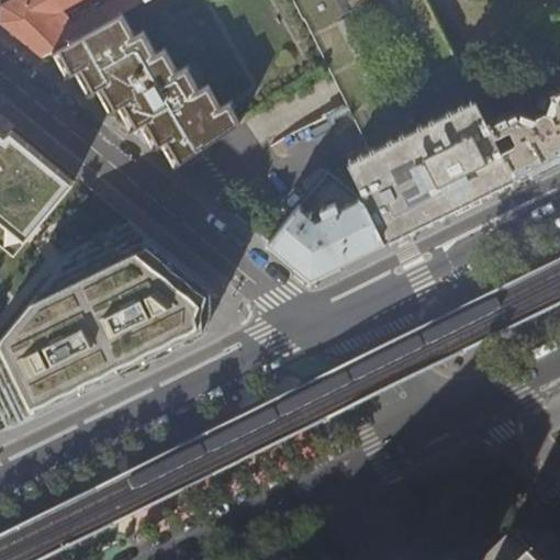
[(144,1),(143,0),(12,0),(0,7),(0,25),(19,41),(41,58),(49,54),(120,15),(144,1)]
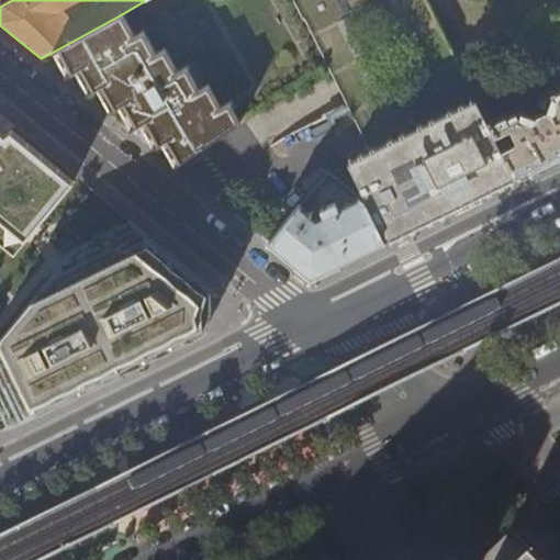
[(425,0),(291,0),(304,25),(305,25),(327,68),(326,68),(350,116),(361,112),(380,149),(346,167),(364,203),(362,204),(383,244),(399,236),(480,196),(514,179),(485,122),(425,0)]
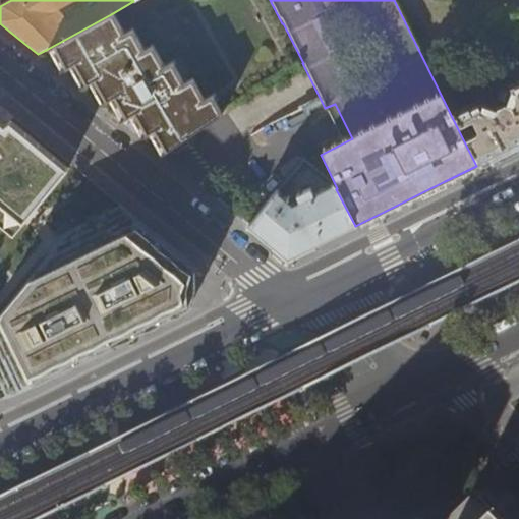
[(123,36),(111,14),(46,50),(60,72),(66,68),(73,78),(78,88),(87,83),(99,105),(107,100),(119,121),(128,116),(134,128),(139,138),(150,132),(164,156),(183,142),(193,136),(223,116),(212,97),(204,101),(192,80),(183,84),(171,64),(163,69),(151,48),(142,52),(130,32),(123,36)]
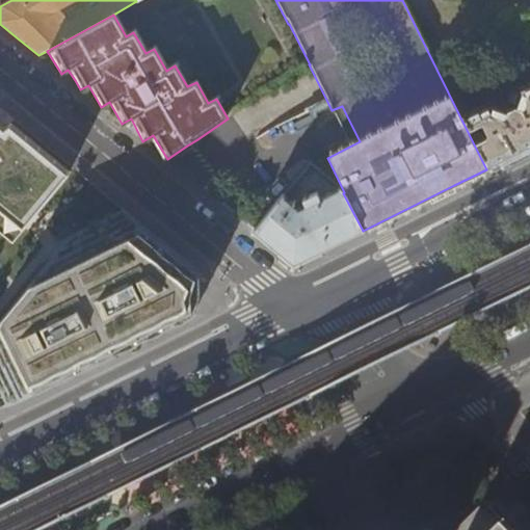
[(529,80),(459,115),(486,169),(529,148),(529,80)]
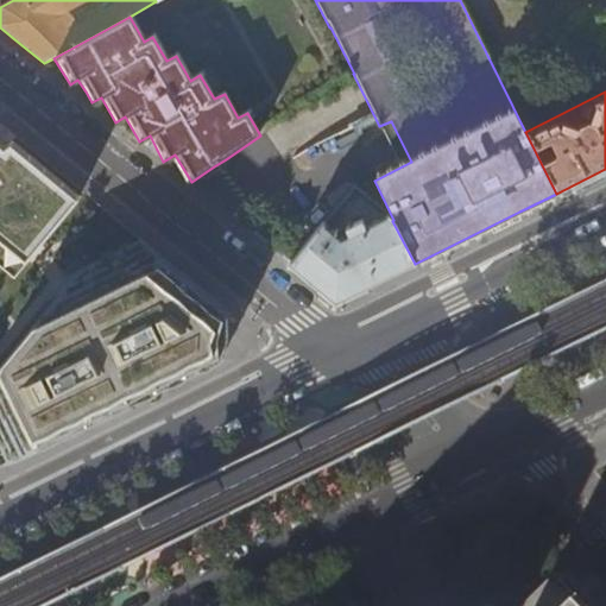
[(0,275),(12,285),(71,203),(4,147),(0,150),(0,275)]
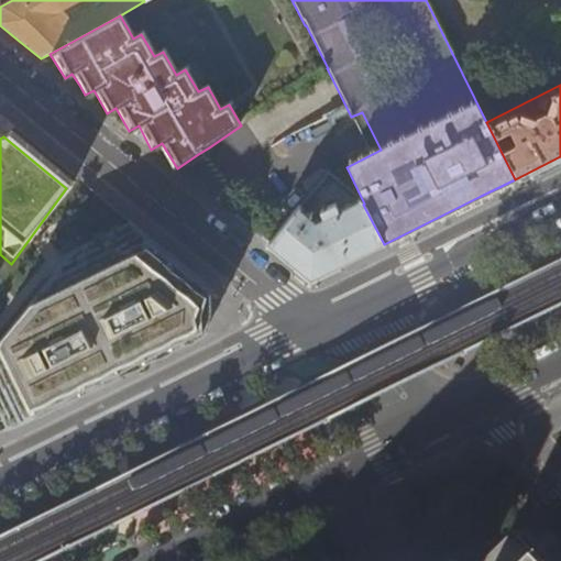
[(290,271),(294,266),(310,281),(314,283),(315,284),(338,273),(336,268),(344,263),(384,244),(363,205),(326,174),(309,194),(316,200),(333,194),(348,206),(334,211),(331,207),(323,210),(327,215),(315,220),(297,208),(265,249),(284,265),(290,271)]
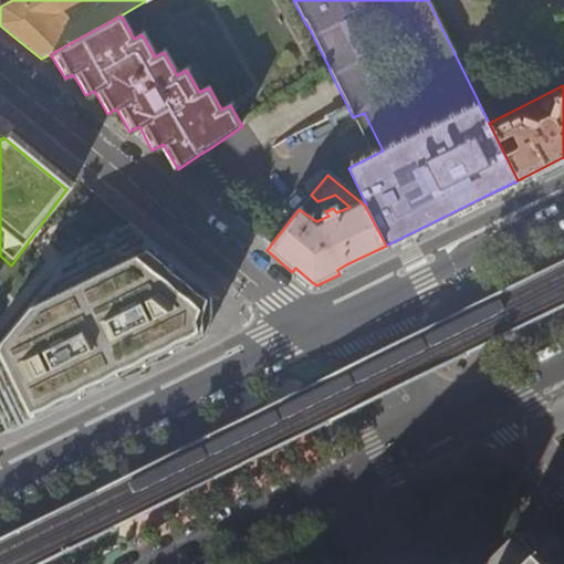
[(0,383),(21,425),(56,407),(97,387),(146,363),(206,333),(208,315),(210,292),(178,265),(142,235),(54,281),(0,343),(0,383)]
